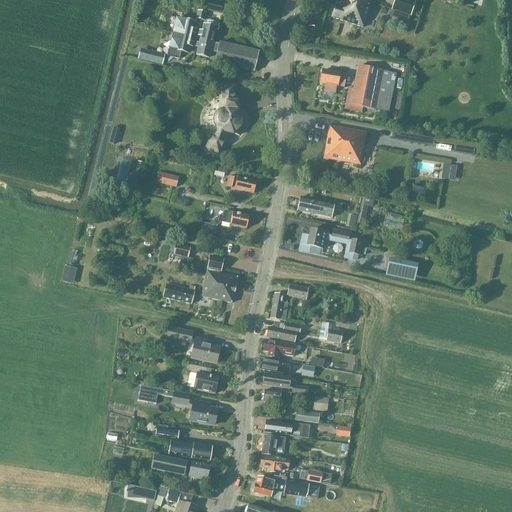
[(328,0),(327,7),(320,6),(317,19),(352,25),(357,0),(328,0)]
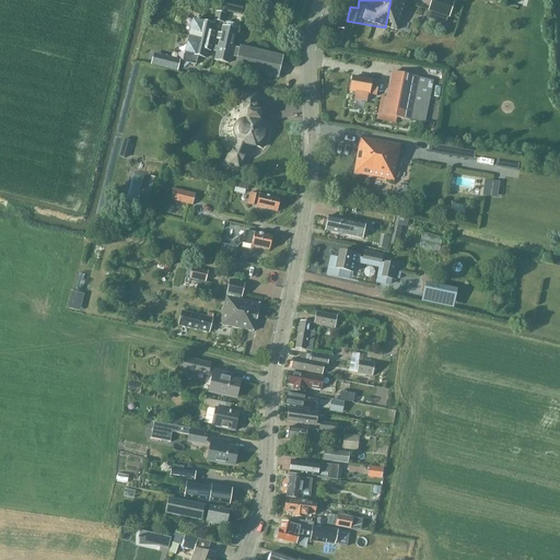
[(412,0),(411,7),(432,10),(433,0),(412,0)]
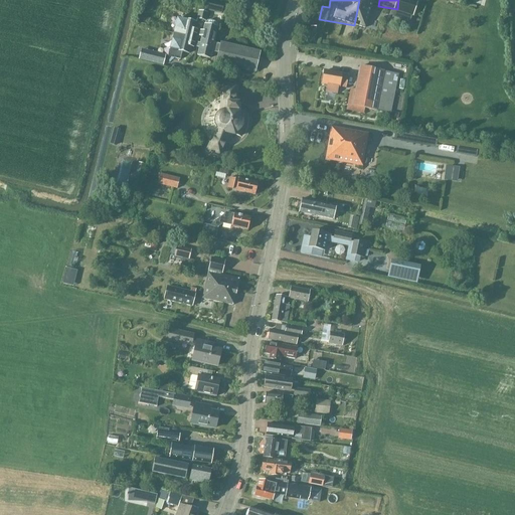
[(193,37),(193,34),(196,35),(197,30),(194,29),(196,23),(183,20),(182,20),(174,18),(172,29),(171,29),(170,33),(172,34),(175,34),(175,32),(179,34),(193,37)]
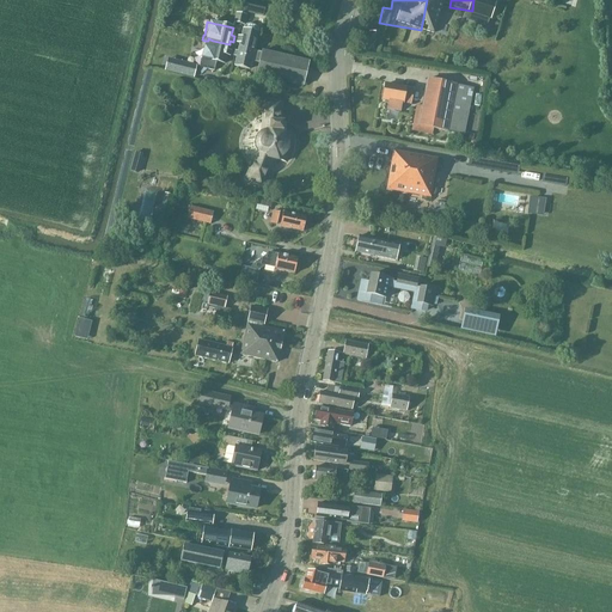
[(239,46),(238,49),(254,53),(254,51),(257,37),(261,38),(262,30),(254,28),(252,34),(243,31),(242,37),(238,37),(236,44),(239,46)]
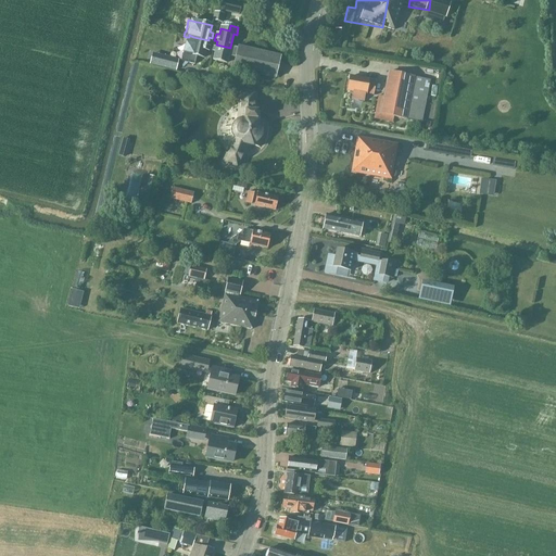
[(206,46),(209,40),(193,37),(189,35),(189,37),(186,37),(180,62),(193,65),(196,55),(204,58),(205,51),(209,51),(210,47),(206,46)]
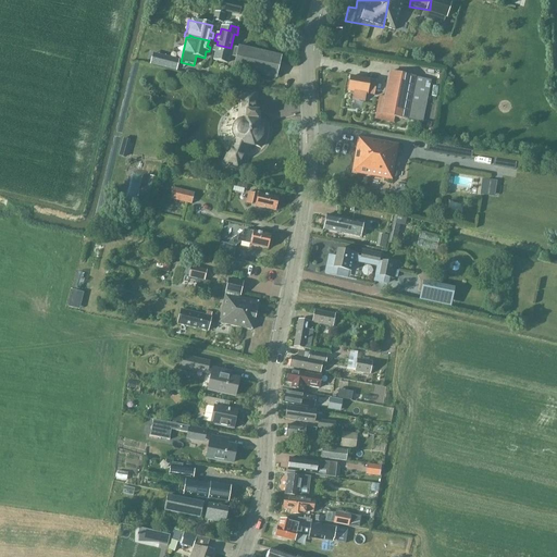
[(237,48),(231,47),(231,48),(217,45),(217,48),(213,47),(212,51),(215,52),(213,61),(226,64),(229,57),(235,58),(233,70),(276,79),(281,58),(238,47),(237,48)]
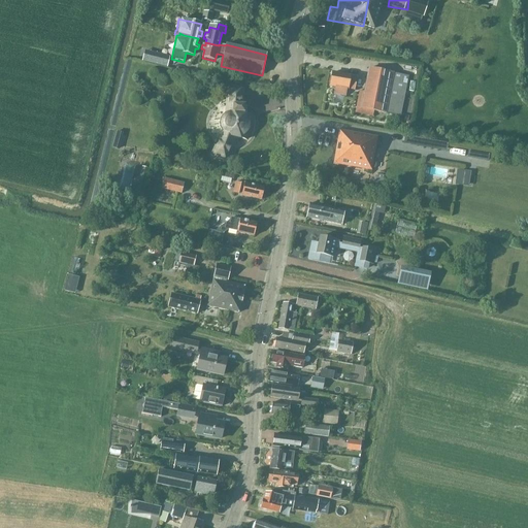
[(386,113),(394,73),(369,68),(361,109),(386,113)]
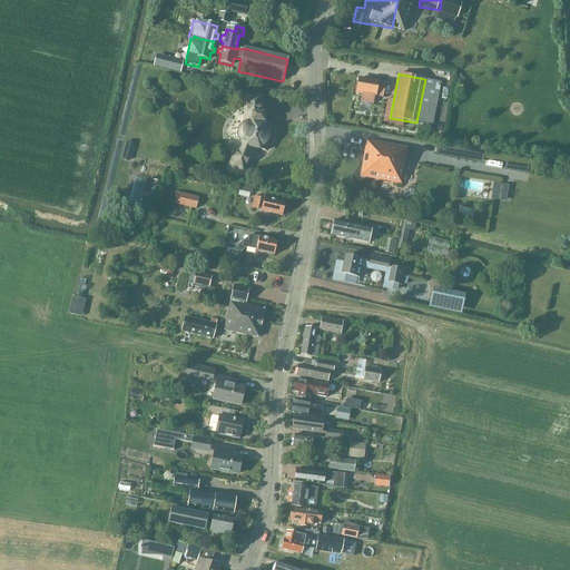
[(383,98),(385,85),(377,82),(359,79),(356,94),(362,95),(361,101),(373,104),(374,97),(375,97),(383,98)]
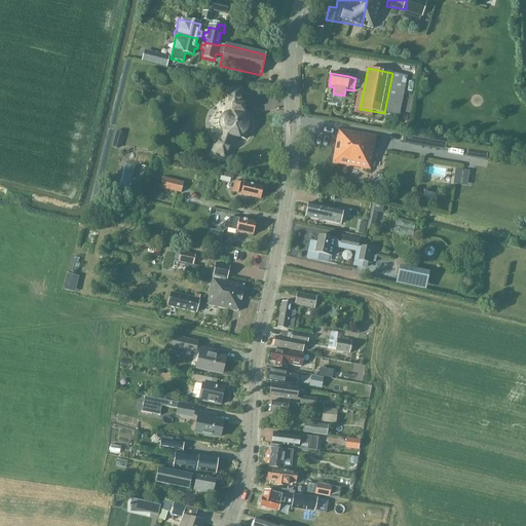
[(406,75),(392,73),(384,113),(399,116),(406,75)]
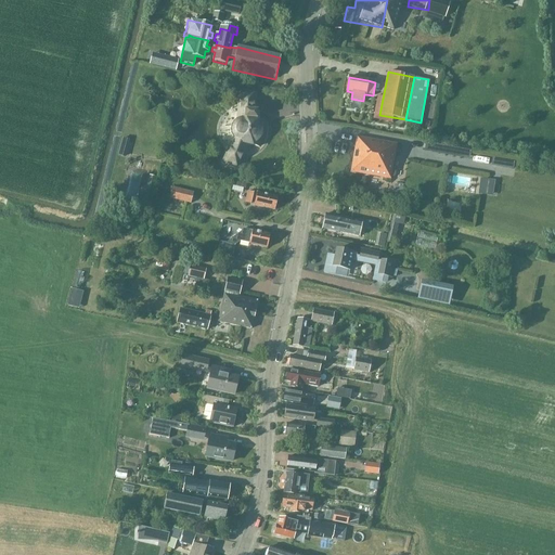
[(232,141),(235,141),(233,146),(230,145),(222,164),(236,169),(244,152),(242,151),(244,144),(258,146),(263,123),(255,120),(255,119),(256,119),(256,111),(254,111),(255,93),(240,92),(239,112),(242,112),(242,117),(237,116),(236,121),(234,125),(233,128),(232,131),(233,136),(232,141)]
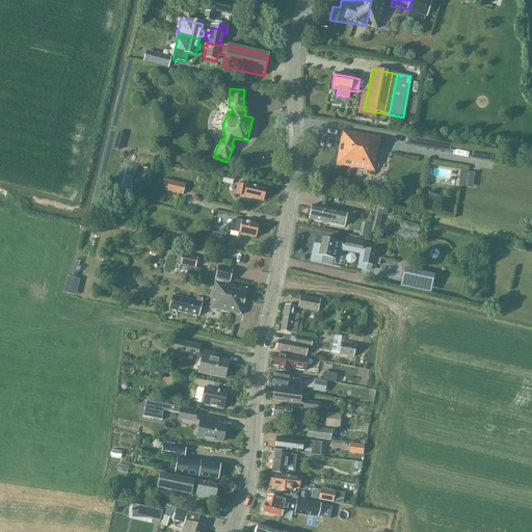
[(374,171),(380,138),(342,132),(336,165),(374,171)]
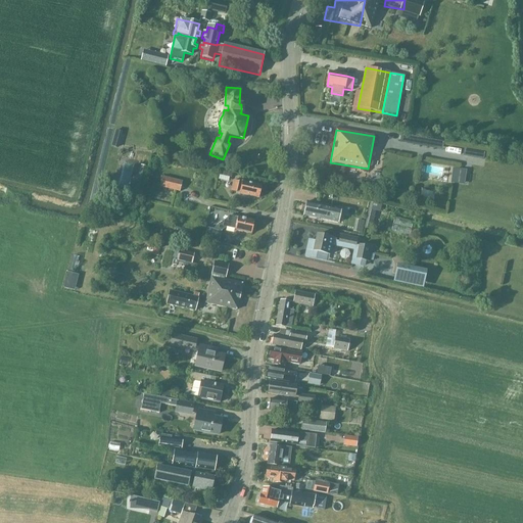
[(465,150),(464,155),(483,159),(484,153),(465,150)]
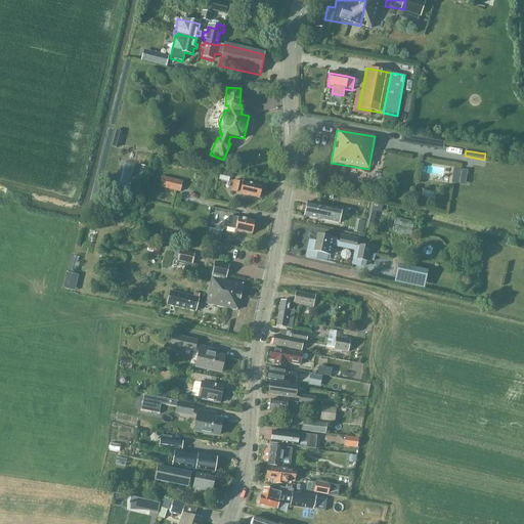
[(124,159),(120,185),(130,186),(134,160),(124,159)]
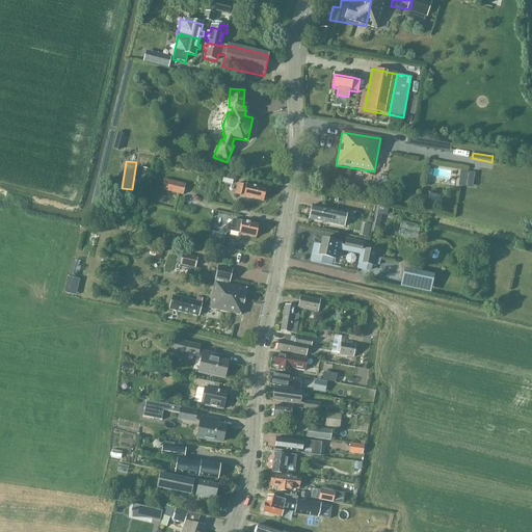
[(182,194),(184,184),(165,180),(162,190),(182,194)]
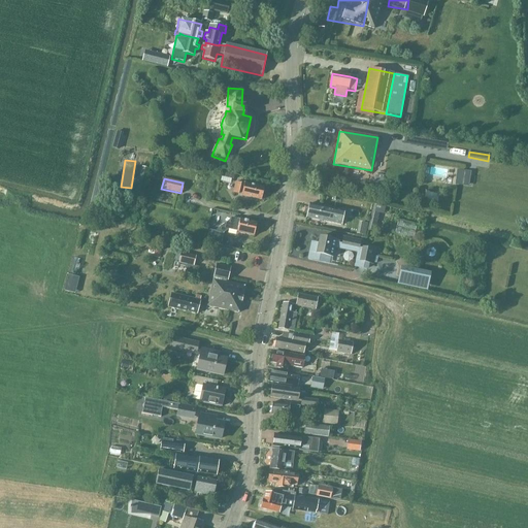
[(261,200),(263,189),(239,184),(234,183),(232,193),(237,194),(238,193),(241,194),(240,196),(261,200)]
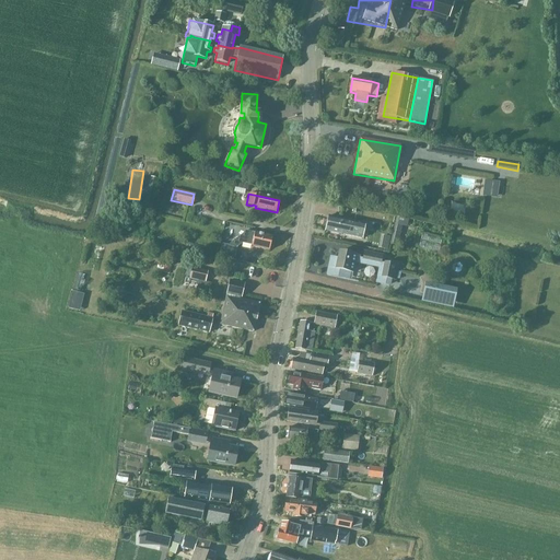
[(407,232),(411,214),(401,212),(398,230),(407,232)]
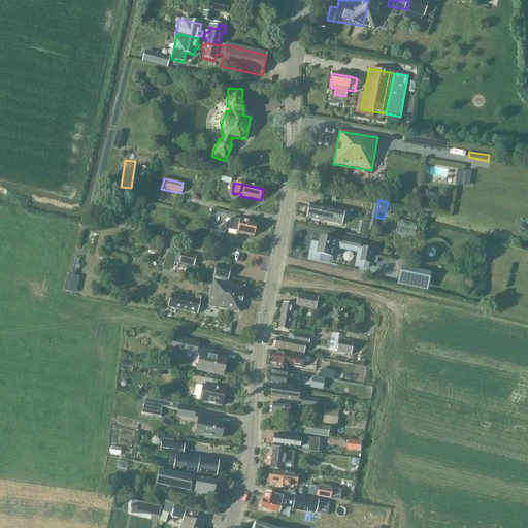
[(340,224),(343,210),(309,203),(306,218),(340,224)]
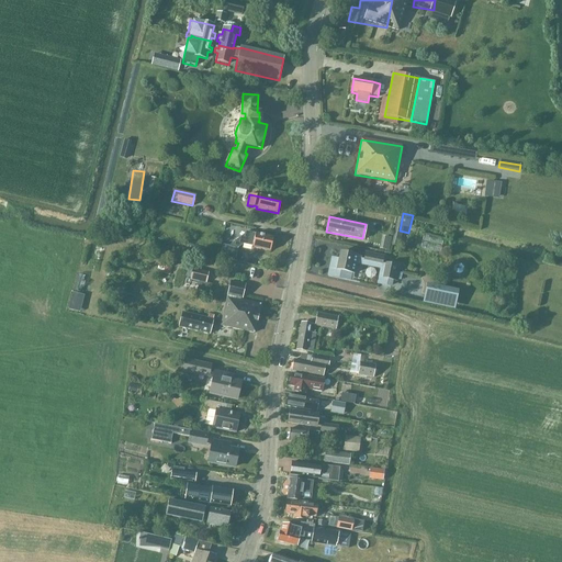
[(269,251),(272,238),(254,234),(245,232),(244,234),(229,245),(228,246),(222,245),(218,258),(234,261),(236,248),(242,245),(251,247),(269,251)]
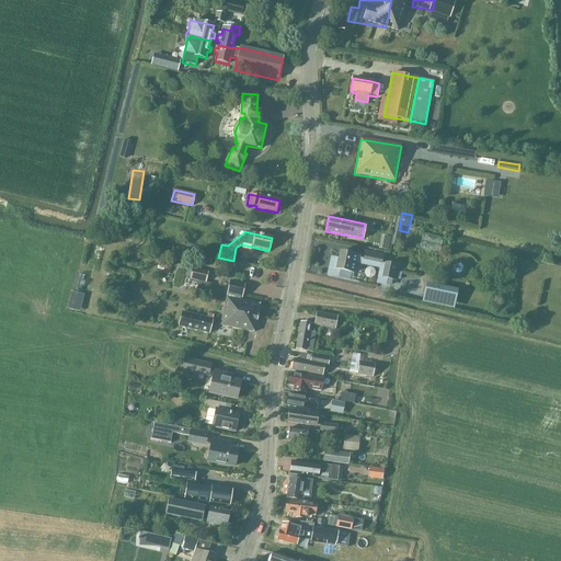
[(437,252),(441,238),(422,233),(419,248),(437,252)]
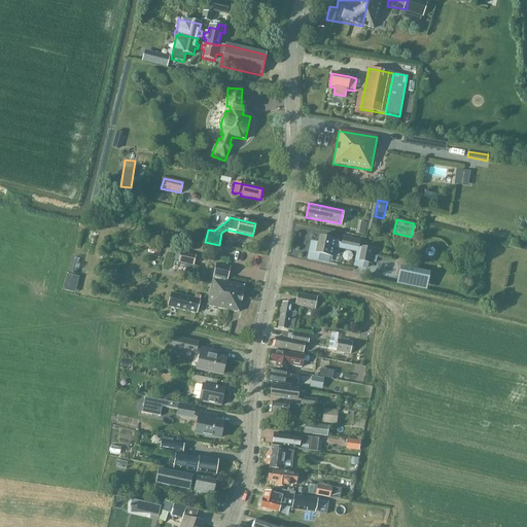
[(330,257),(332,247),(357,252),(354,267),(364,269),(366,262),(372,264),(375,250),(361,248),(357,247),(359,240),(343,237),(341,244),(338,243),(338,242),(335,241),(335,240),(318,237),(317,244),(312,242),(308,258),(324,262),(325,256),(330,257)]
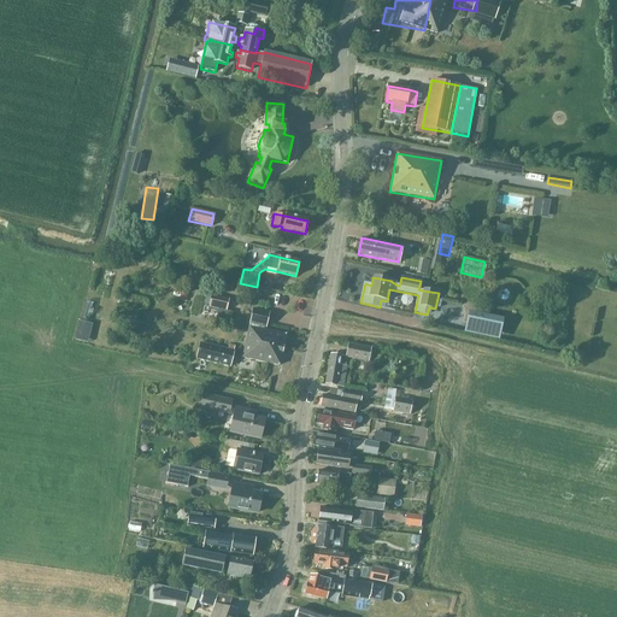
[(189,289),(181,288),(178,301),(186,303),(189,289)]
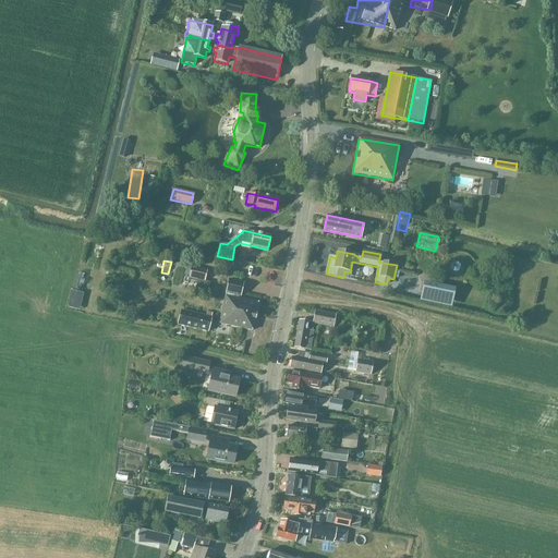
[(204,281),(206,274),(190,270),(189,277),(204,281)]
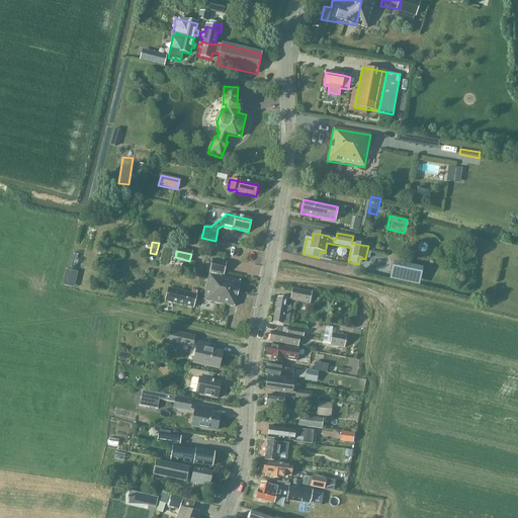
[(234,308),(239,282),(221,278),(221,276),(223,276),(226,263),(211,260),(208,273),(217,275),(217,277),(208,275),(202,301),(234,308)]
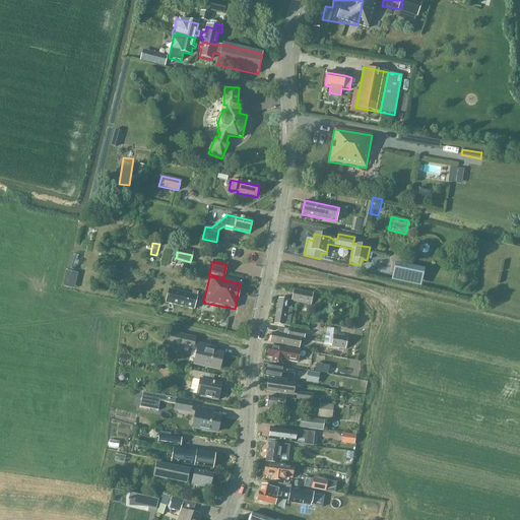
[(394,263),(392,271),(405,274),(407,266),(394,263)]
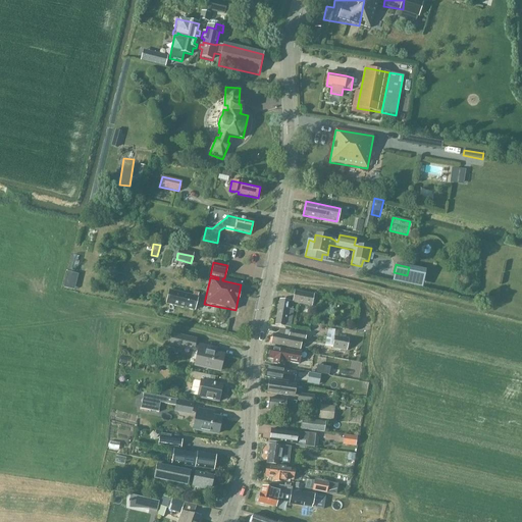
[(194,311),(198,298),(169,291),(165,304),(194,311)]
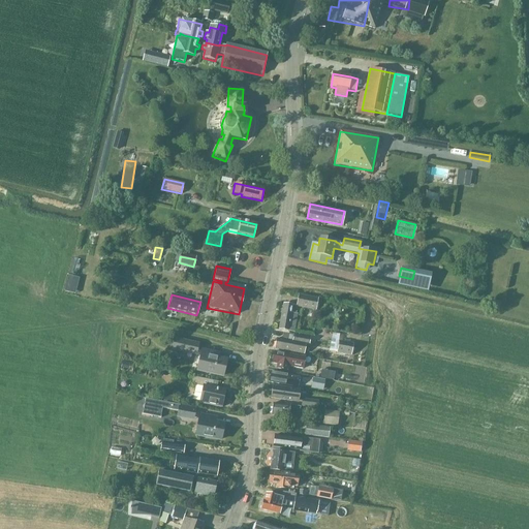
[(296,307),(315,310),(317,299),(298,296),(296,307)]
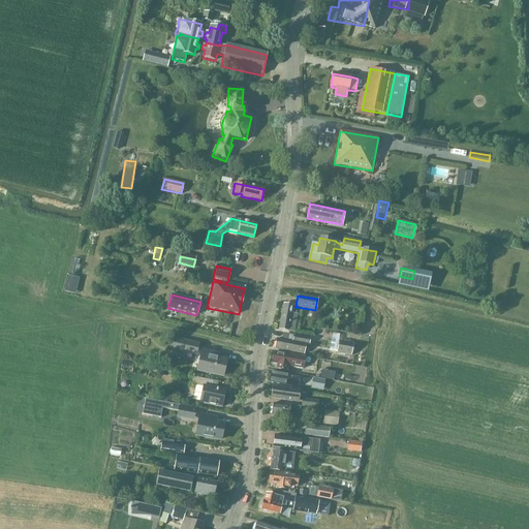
[(297,315),(291,314),(292,306),(283,304),(279,330),(288,332),(288,331),(293,332),(297,315)]
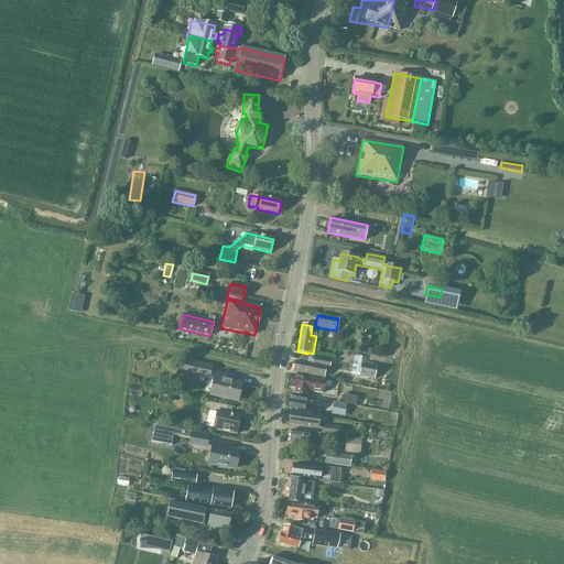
[(361,357),(354,356),(350,375),(358,376),(358,377),(373,379),(376,366),(360,364),(361,357)]
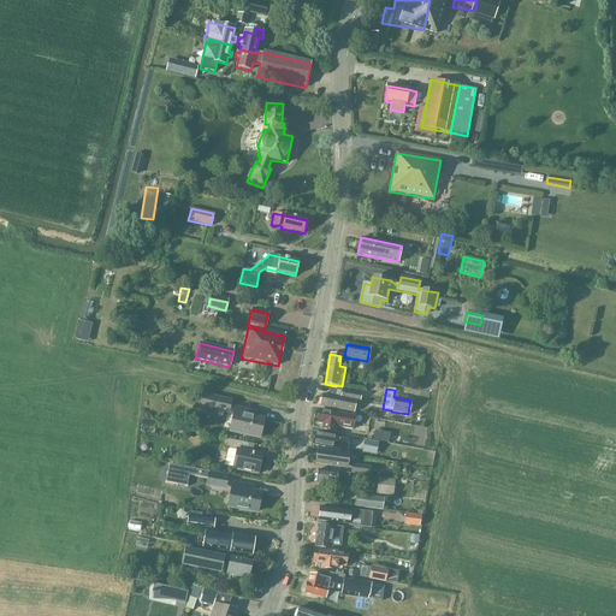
[(361,395),(347,392),(341,391),(339,398),(321,395),(320,407),(353,413),(355,401),(360,402),(361,395)]
